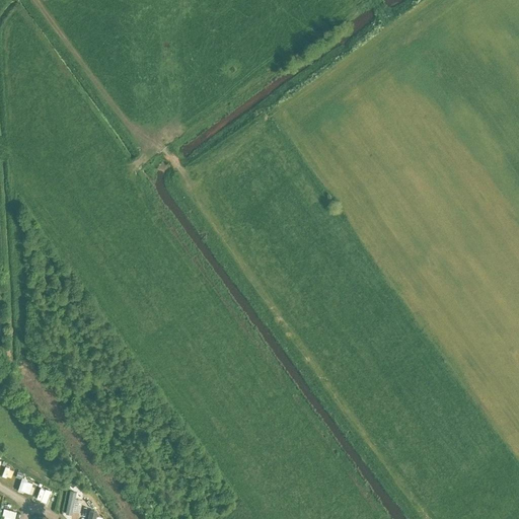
[(25,478),(22,496),(28,497),(29,492),(35,494),(38,480),(25,478)]
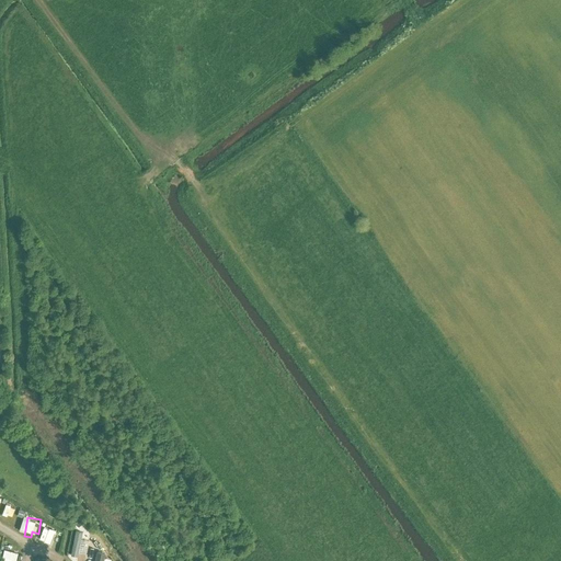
[(39,538),(52,541),(55,529),(43,526),(39,538)]
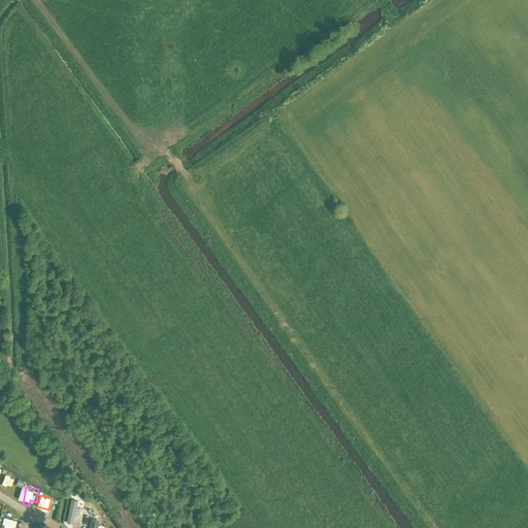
[(80,523),(84,508),(77,506),(79,500),(71,499),(67,520),(80,523)]
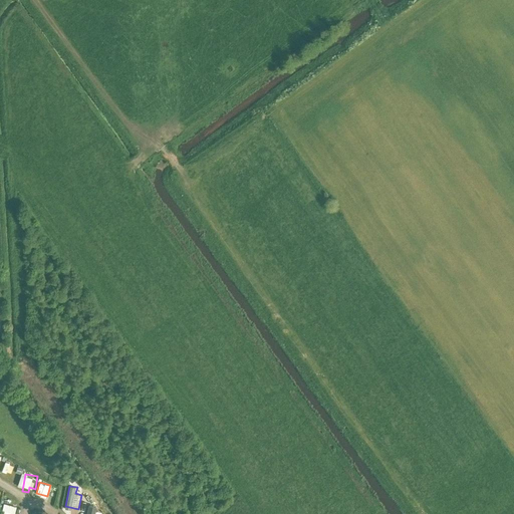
[(4,500),(3,513),(12,513),(14,502),(4,500)]
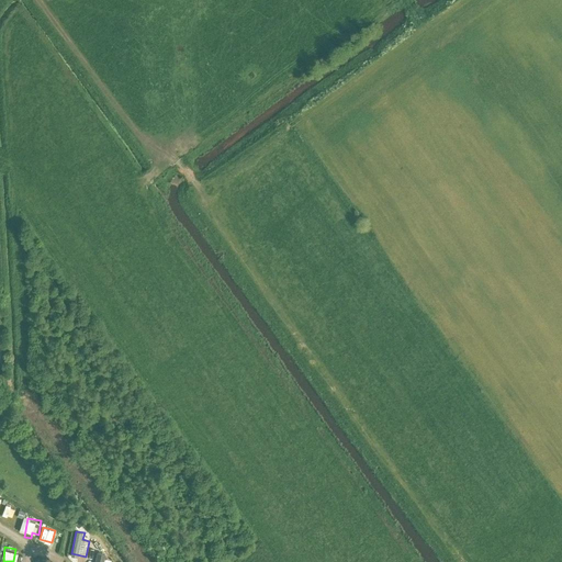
[(105,558),(105,553),(97,551),(94,561),(111,561),(112,560),(105,558)]
